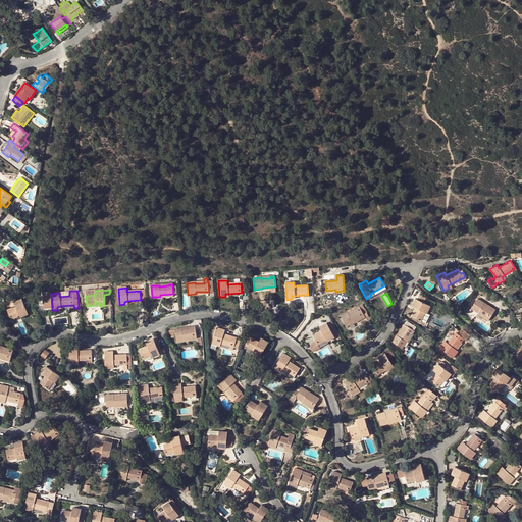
[(418,293),(415,299),(423,303),(425,298),(418,293)]
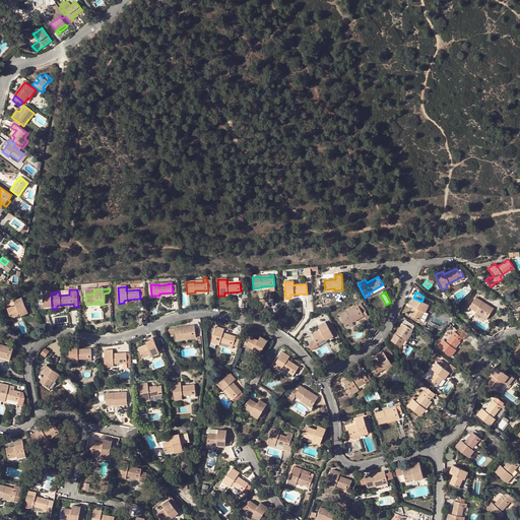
[(52,309),(51,293),(42,294),(43,310),(52,309)]
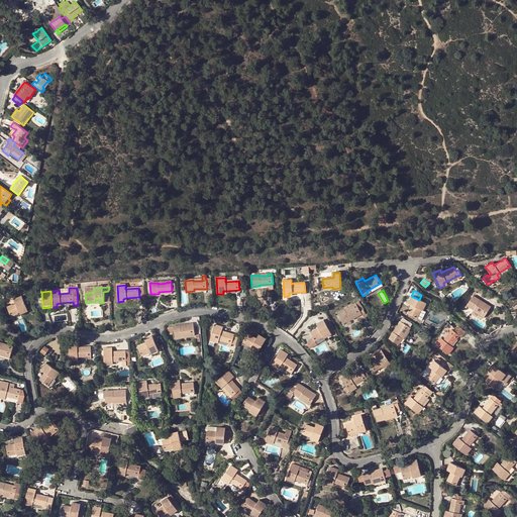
[(439,291),(436,295),(441,299),(444,296),(439,291)]
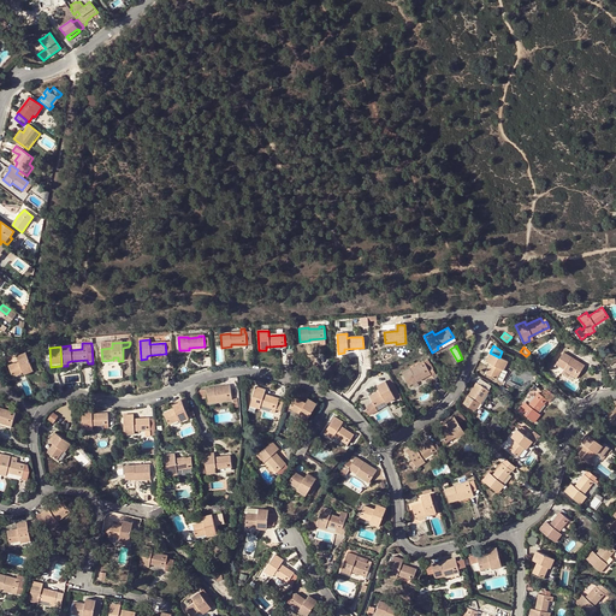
[(514,356),(505,353),(503,359),(499,357),(490,353),(486,360),(492,362),(491,365),(486,374),(496,379),(503,365),(505,366),(508,361),(510,363),(514,356)]
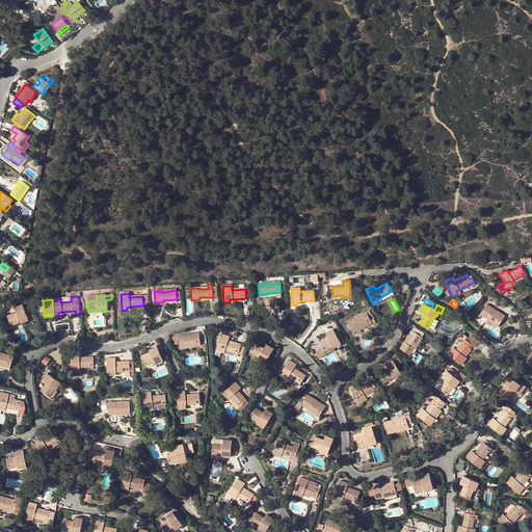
[(481,313),(480,314),(487,319),(488,317),(499,323),(500,323),(504,316),(501,314),(501,315),(493,310),(494,309),(486,304),(481,313)]
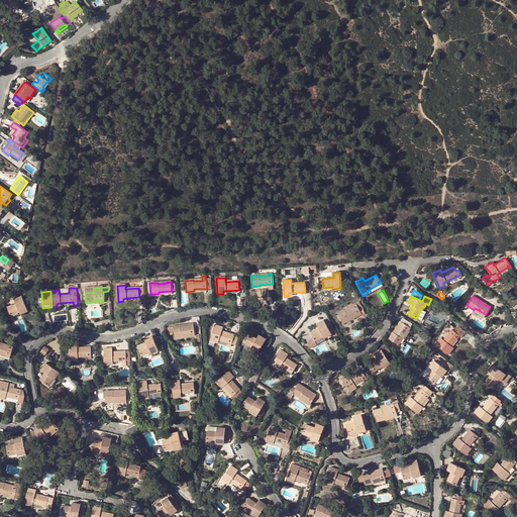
[(17,304),(15,305),(6,308),(10,317),(19,313),(23,312),(24,313),(27,312),(21,297),(15,300),(17,304)]
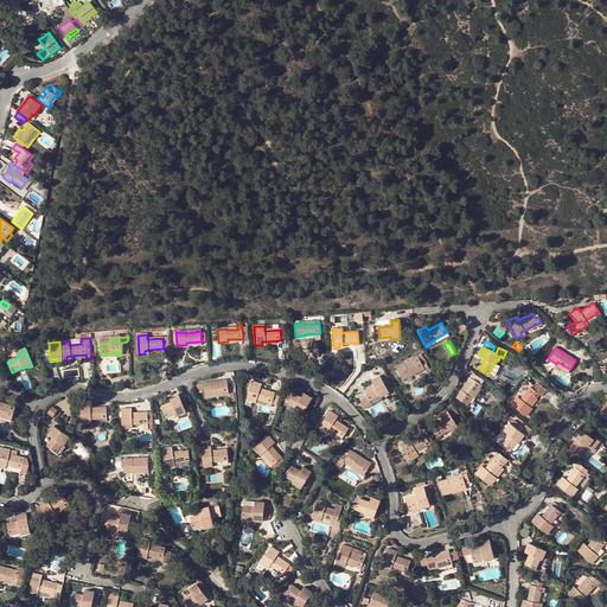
[(404,364),(396,369),(402,379),(411,375),(410,374),(420,368),(421,371),(425,369),(420,360),(423,359),(421,355),(414,358),(414,359),(406,365),(404,364)]
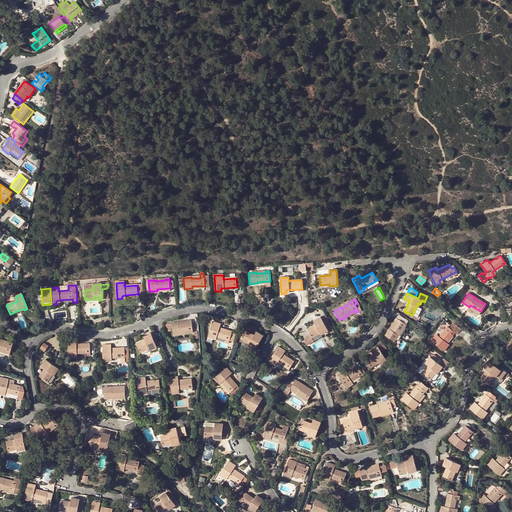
[(418,308),(420,304),(418,303),(412,315),(417,317),(421,309),(418,308)]
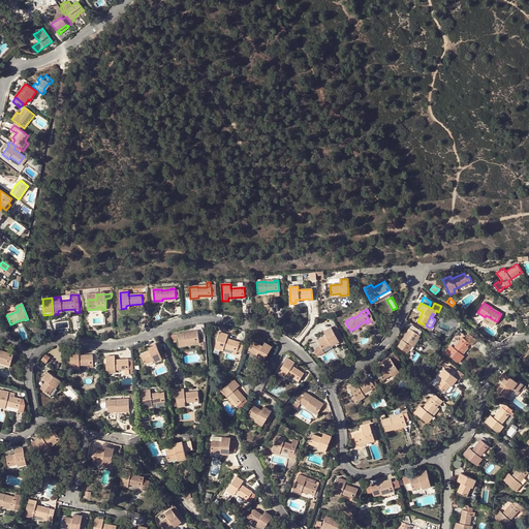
[(494,325),(496,321),(486,315),(485,317),(483,319),(494,325)]
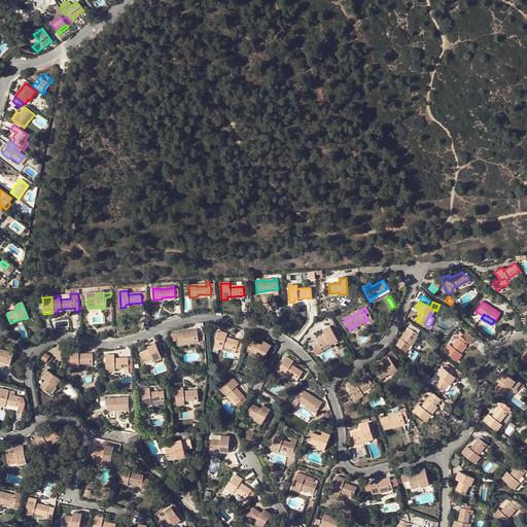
[(330,326),(338,341),(343,338),(336,324),(330,326)]
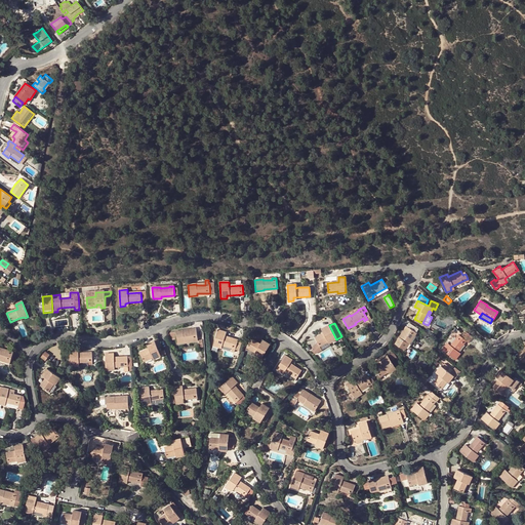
[(323,333),(315,338),(320,347),(328,341),(331,339),(332,341),(336,339),(329,325),(328,325),(323,328),(325,332),(323,333)]
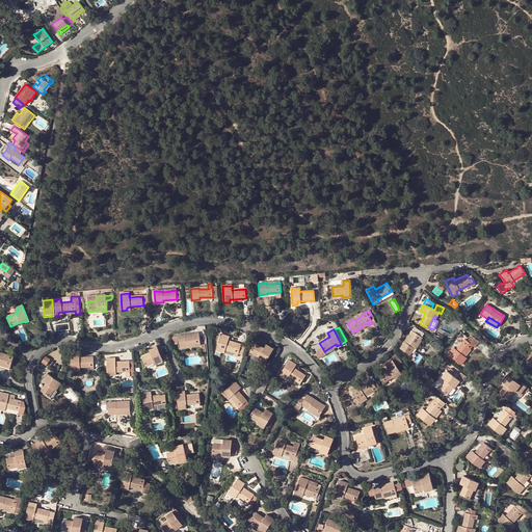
[(404,342),(400,349),(409,354),(414,348),(413,347),(420,336),(411,330),(409,334),(410,335),(405,342),(404,342)]
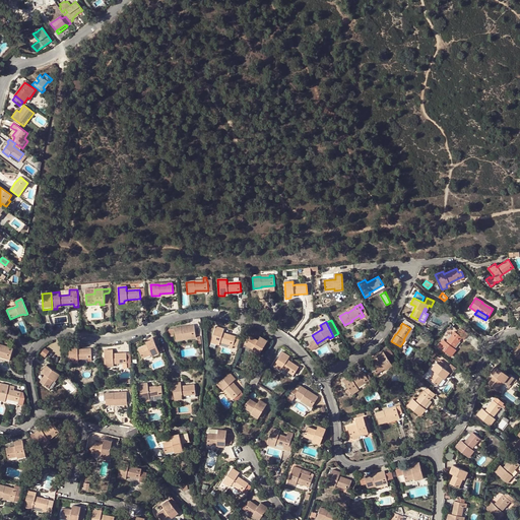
[(183,337),(195,335),(194,328),(194,326),(190,326),(190,328),(181,329),(181,328),(173,329),(173,330),(174,337),(175,340),(183,339),(183,337)]
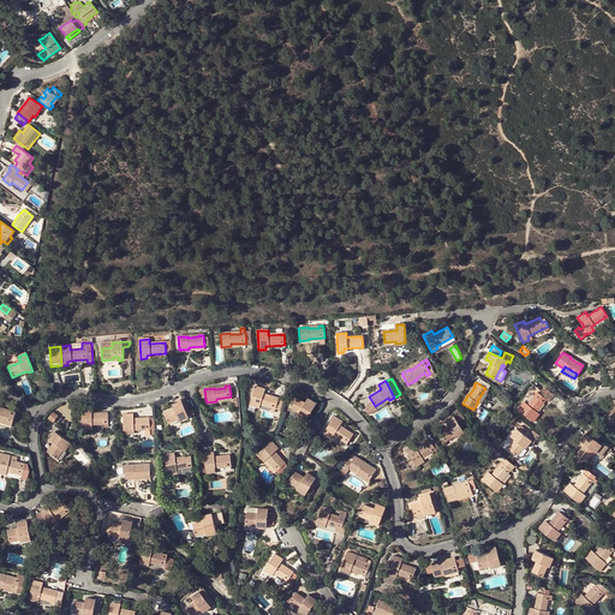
[(250,405),(256,407),(257,404),(260,405),(272,408),(270,412),(274,413),(275,410),(279,399),(263,394),(264,390),(255,387),(250,405)]
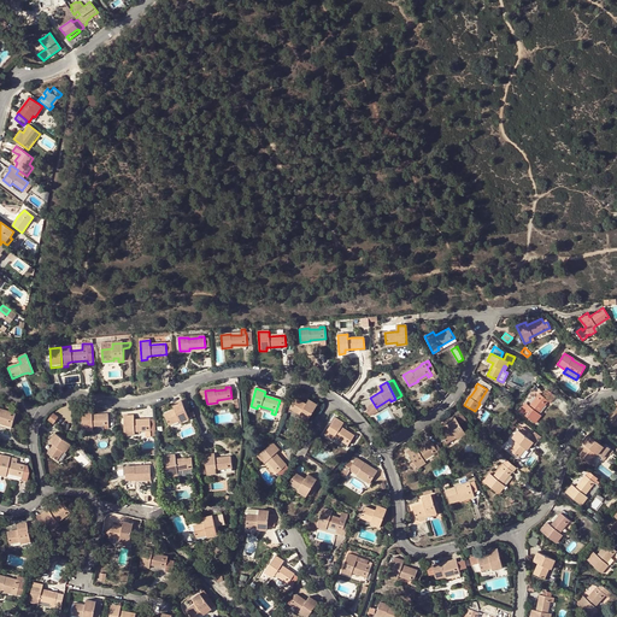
[(489,391),(487,389),(479,403),(480,404),(481,404),(489,391)]
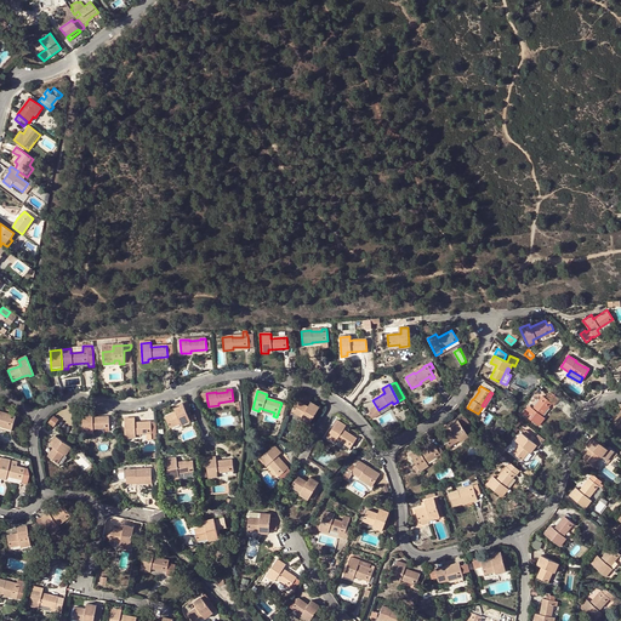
[(541,416),(551,403),(546,398),(537,392),(528,405),(529,406),(523,414),(539,426),(545,417),(541,416)]
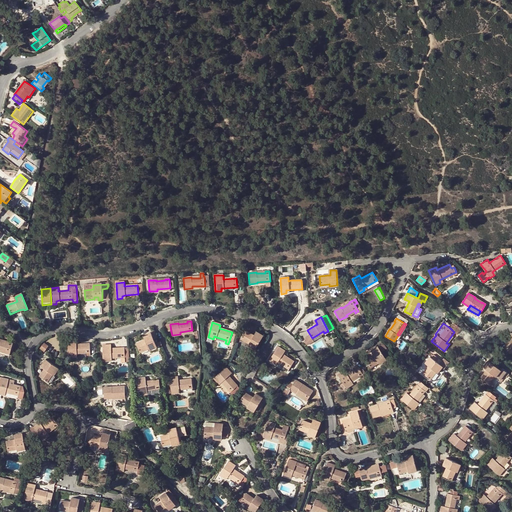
[(454,332),(458,326),(453,323),(450,328),(454,332)]
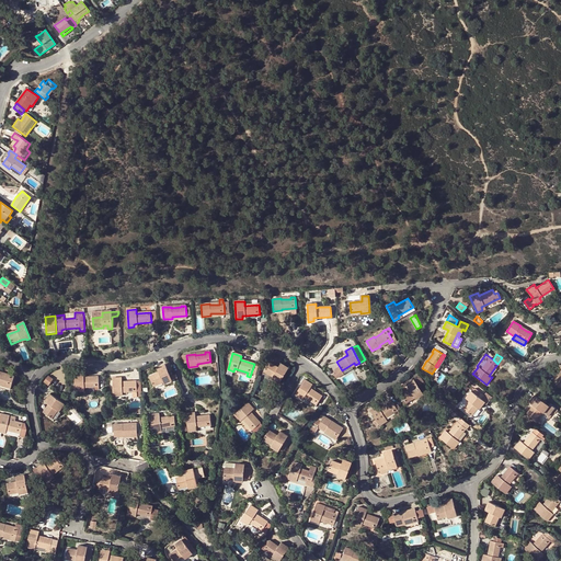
[(263,371),(273,377),(276,379),(275,380),(279,384),(288,368),(282,365),(279,369),(278,368),(268,363),(263,371)]
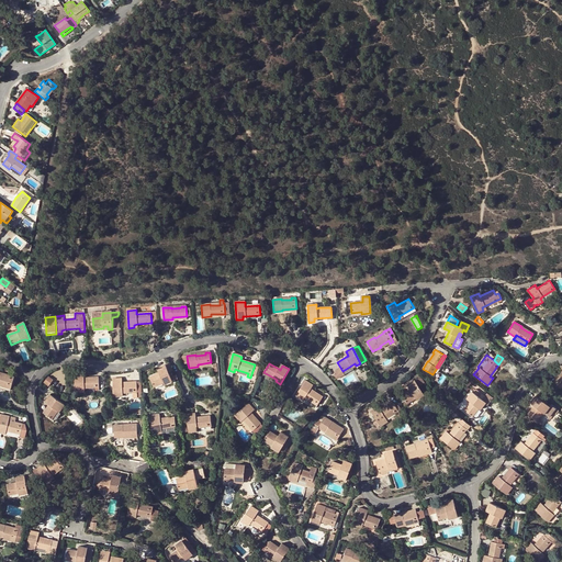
[(154,388),(164,383),(167,381),(168,383),(172,381),(169,373),(173,371),(169,364),(159,369),(160,373),(159,374),(149,378),(154,388)]
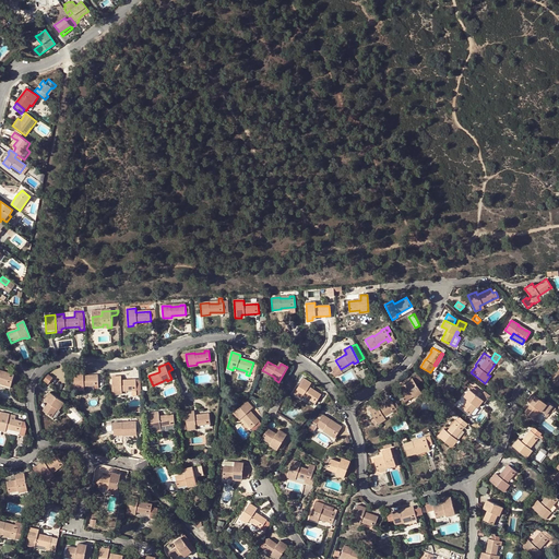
[(0,381),(11,385),(14,376),(10,375),(10,376),(0,373),(1,372),(0,371),(0,381)]
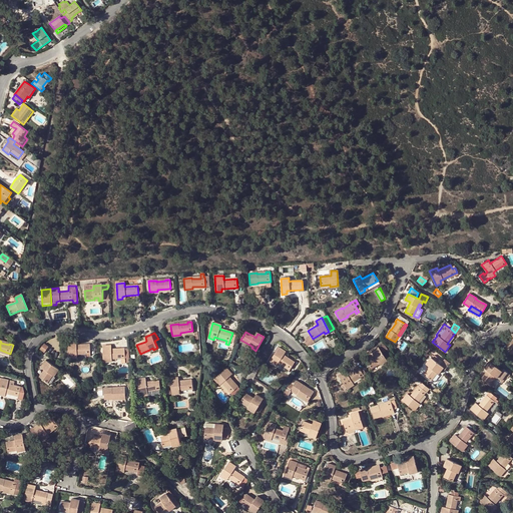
[(76,342),(68,343),(69,359),(74,358),(74,356),(77,355),(90,354),(89,345),(76,346),(76,342)]
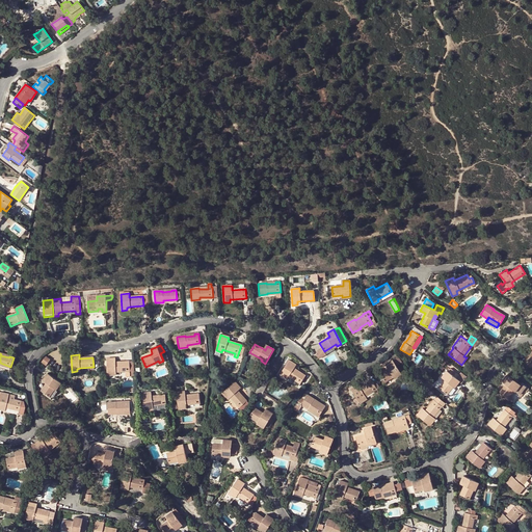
[(51,361),(46,357),(42,364),(46,367),(51,361)]
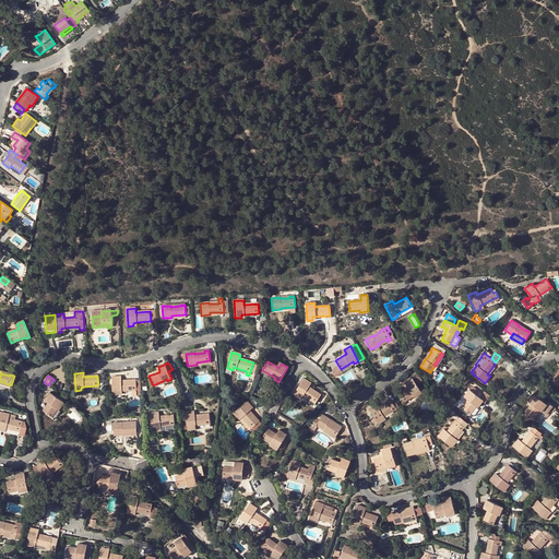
[(113,395),(118,394),(118,392),(122,392),(132,391),(132,396),(137,396),(135,380),(121,381),(121,377),(111,378),(113,395)]
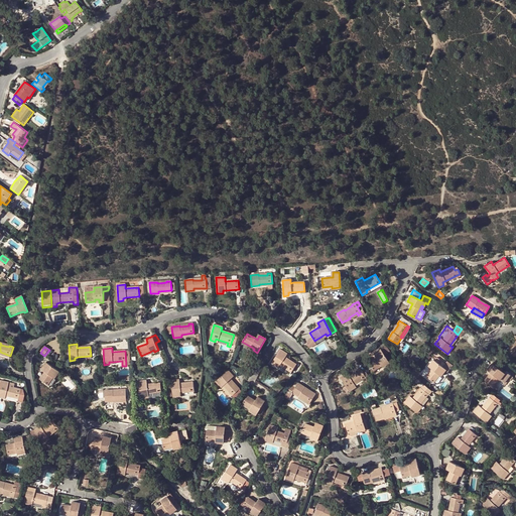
[(385,363),(386,365),(389,362),(384,354),(381,349),(375,353),(378,357),(376,358),(368,363),(369,364),(372,368),(373,371),(381,366),(385,363)]
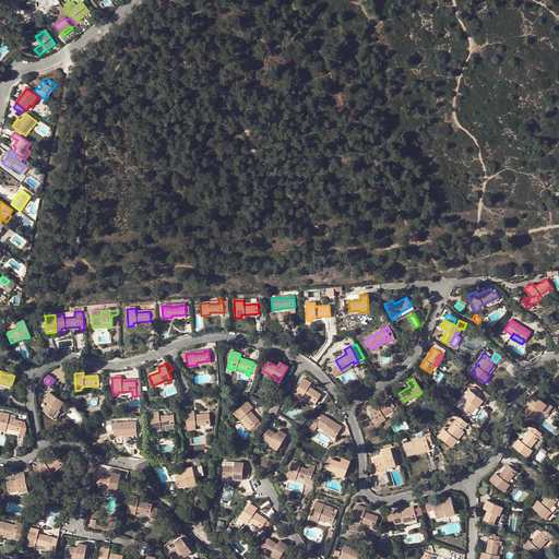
[(311,383),(304,379),(294,393),(299,396),(300,394),(304,396),(316,403),(321,394),(309,387),(311,383)]
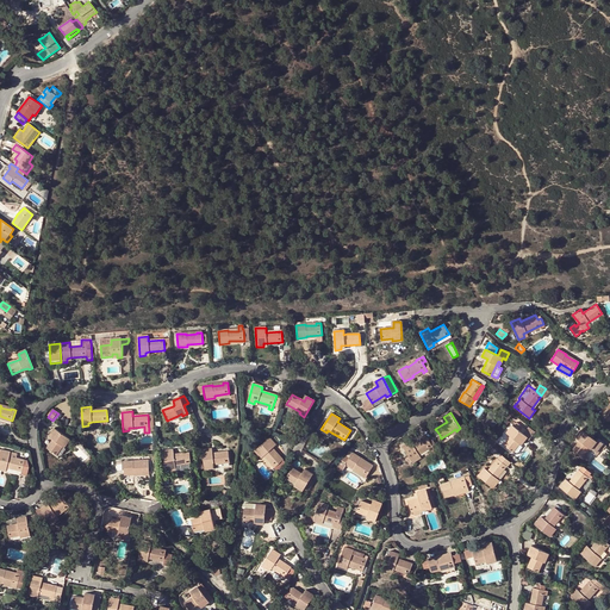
[(524,441),(528,436),(523,433),(526,429),(516,422),(514,425),(512,424),(506,433),(510,435),(503,444),(512,452),(520,443),(518,442),(521,437),(524,441)]
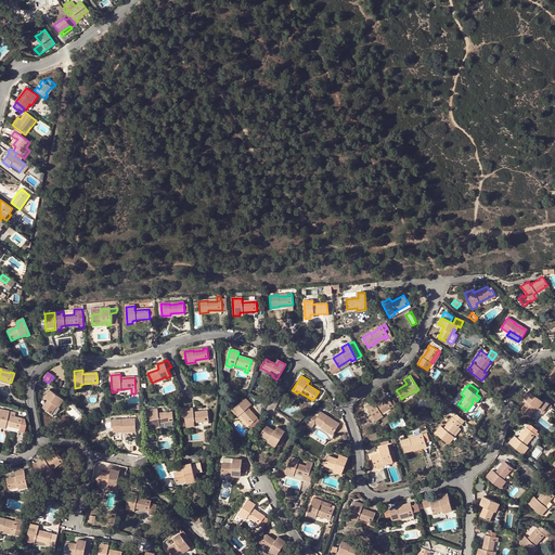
[(49,390),(46,396),(49,399),(48,401),(42,409),(51,415),(56,407),(60,403),(61,404),(63,400),(49,390)]
